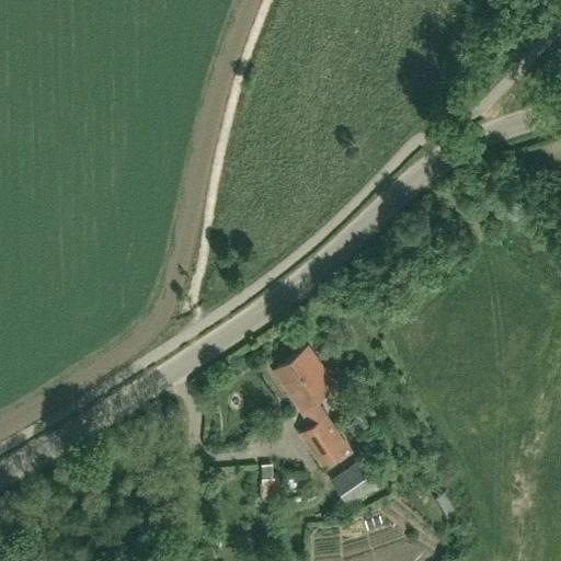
[(299,431),(321,462),(346,446),(324,413),(323,413),(313,398),(334,384),(308,344),(273,367),(310,423),(299,431)]
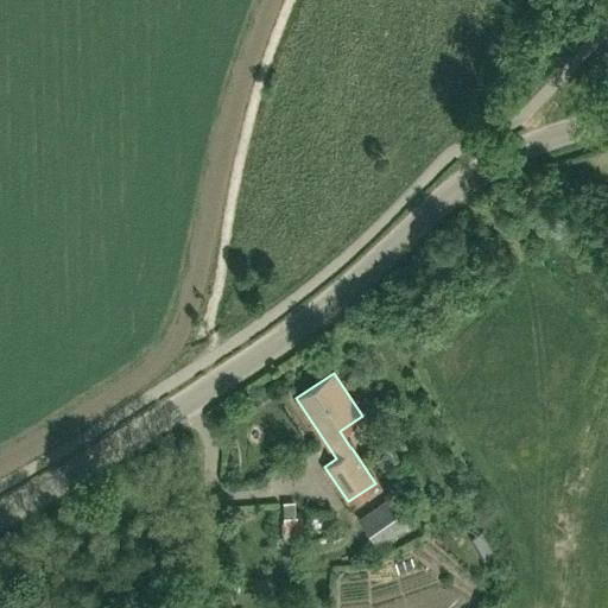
[(413,521),(396,494),(359,518),(378,545),(413,521)]
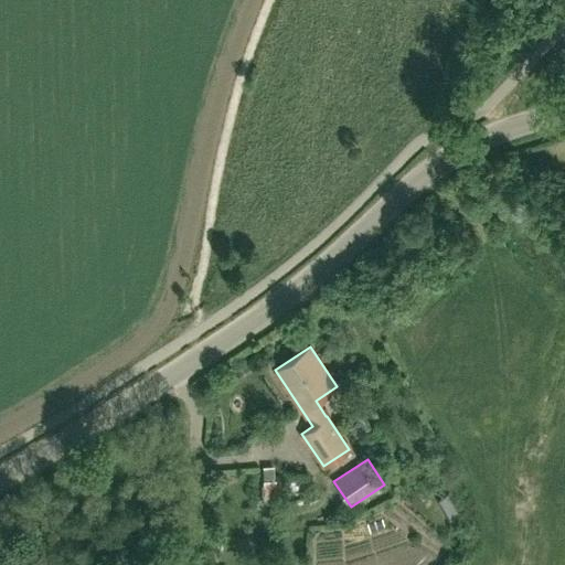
[(263,499),(275,499),(275,466),(263,466),(263,499)]
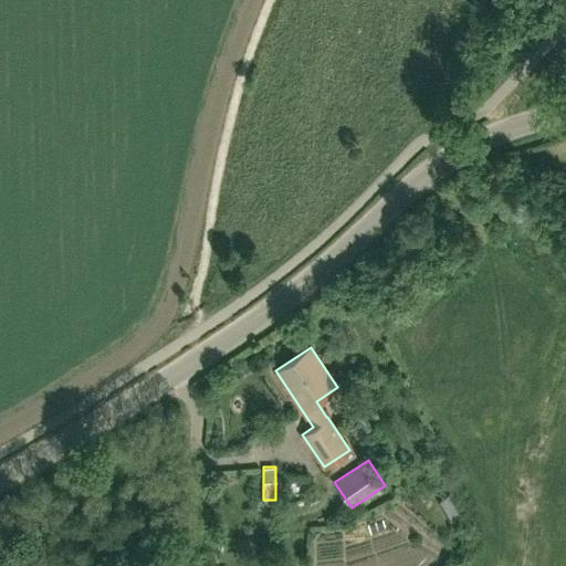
[(343,523),(314,526),(316,542),(344,540),(343,523)]
